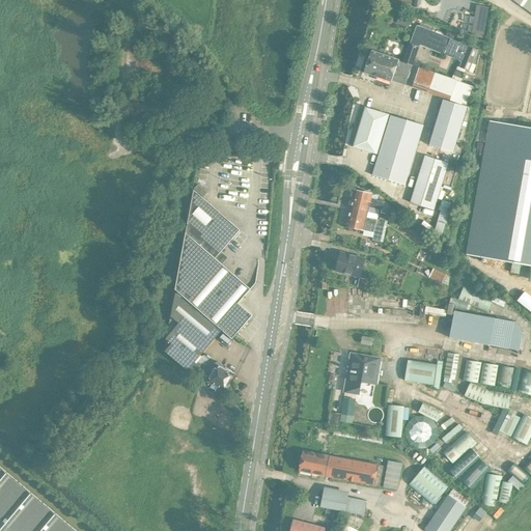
[(530,0),(511,0),(530,14),(530,0)]
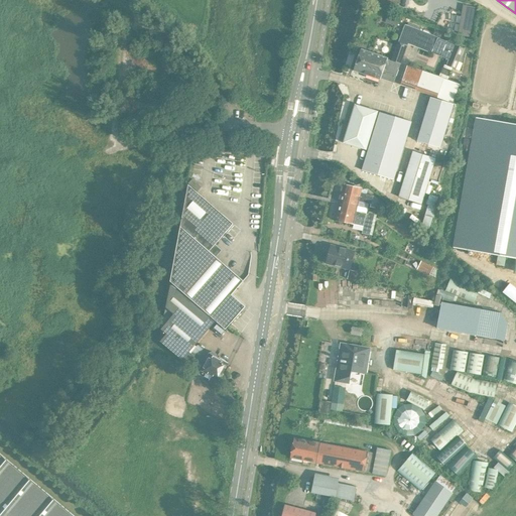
[(463,30),(471,31),(475,7),(467,6),(463,30)]
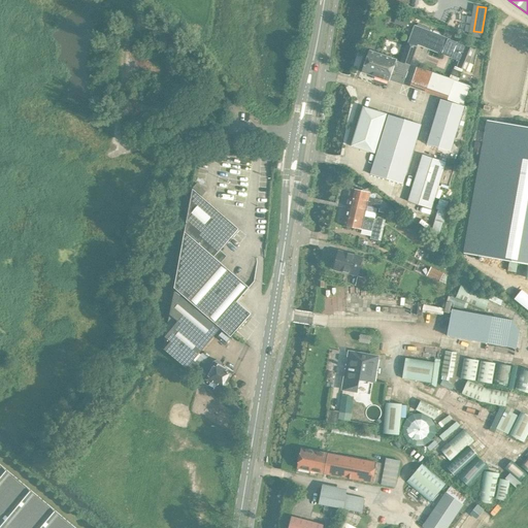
[(402,86),(416,47),(417,47),(418,44),(458,61),(456,67),(466,71),(475,50),(447,39),(448,36),(415,24),(407,44),(405,43),(399,63),(395,62),(395,61),(369,52),(362,73),(388,83),(389,80),(402,86)]
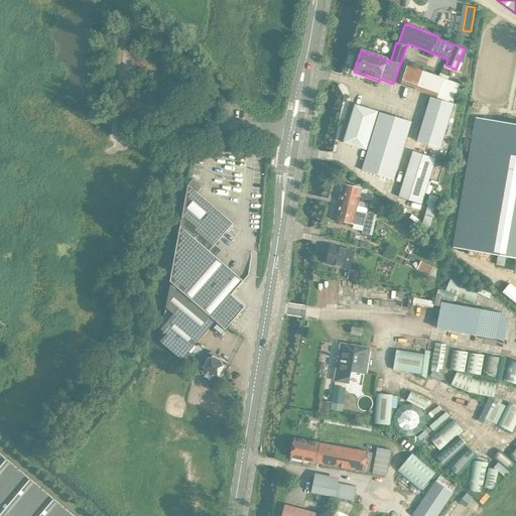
[(400,86),(429,96),(436,98),(436,97),(452,103),(458,85),(406,68),(400,86)]
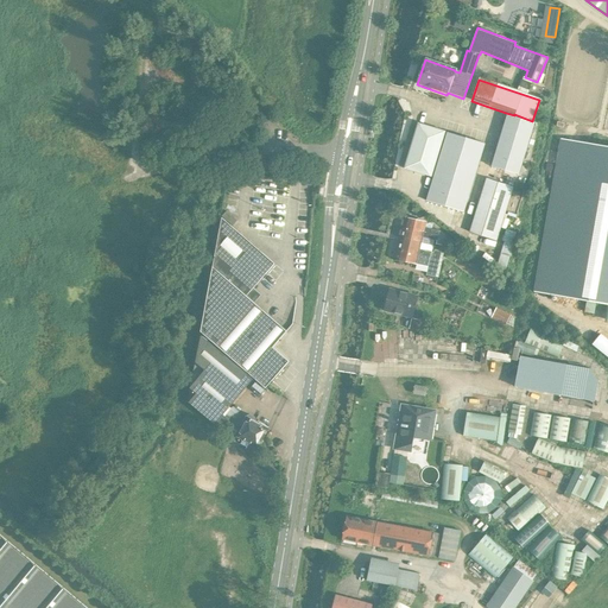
[(519,87),(530,90),(533,82),(527,80),(527,81),(521,80),(519,87)]
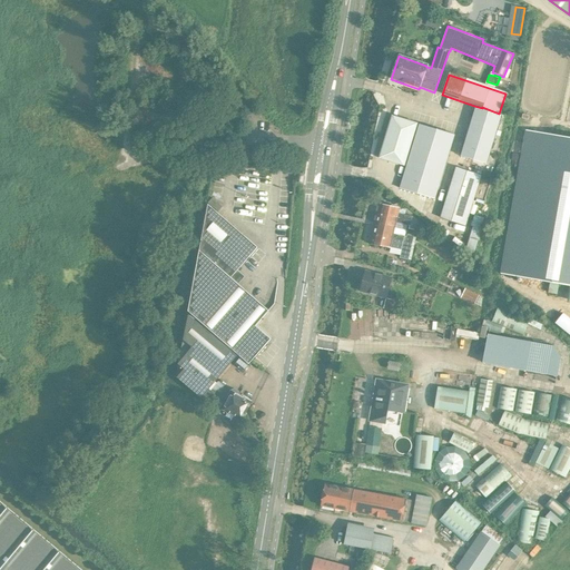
[(474,108),(460,155),(487,163),(501,116),(474,108)]
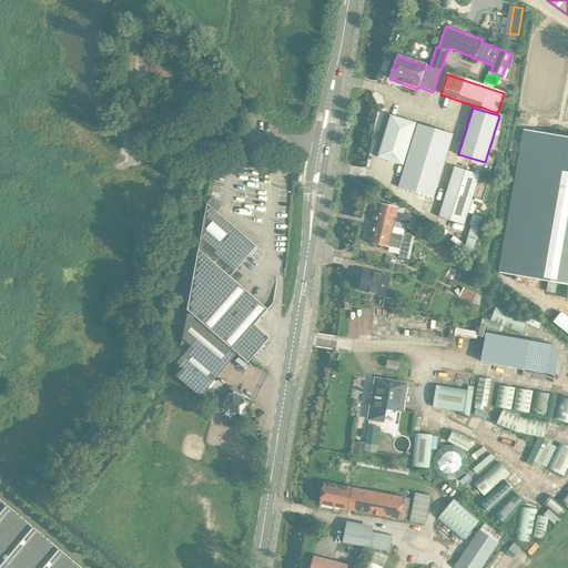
[(402,165),(415,123),(391,115),(377,158),(402,165)]
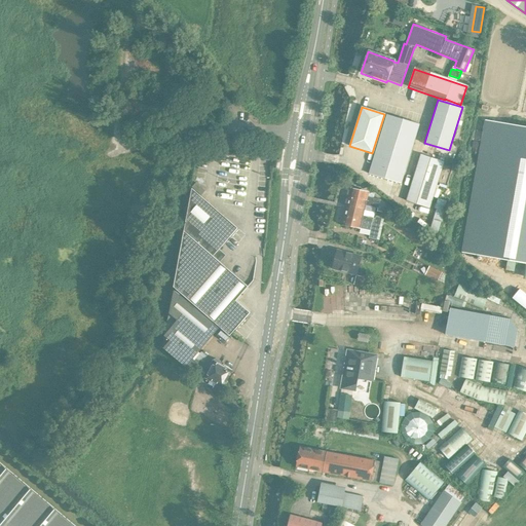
[(400,184),(419,124),(386,114),(368,174),(400,184)]
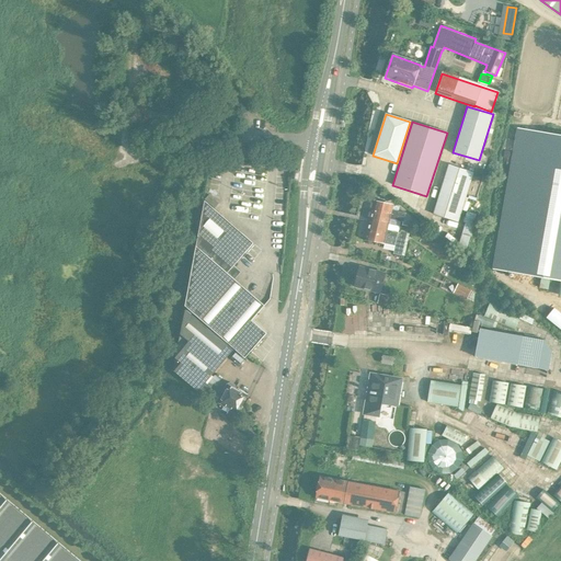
[(492,271),(560,283),(558,298),(560,298),(560,136),(517,129),(492,271)]
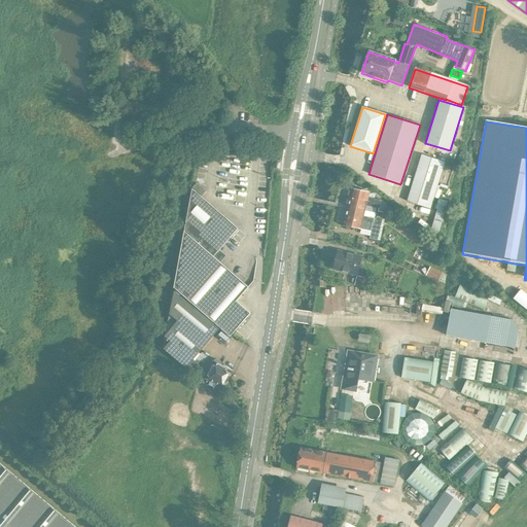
[(445,163),(425,156),(420,154),(407,202),(429,209),(445,163)]
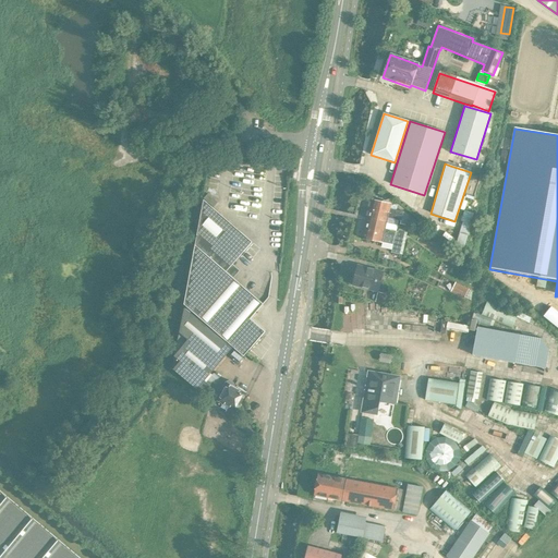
[(183,180),(185,167),(176,165),(173,179),(183,180)]
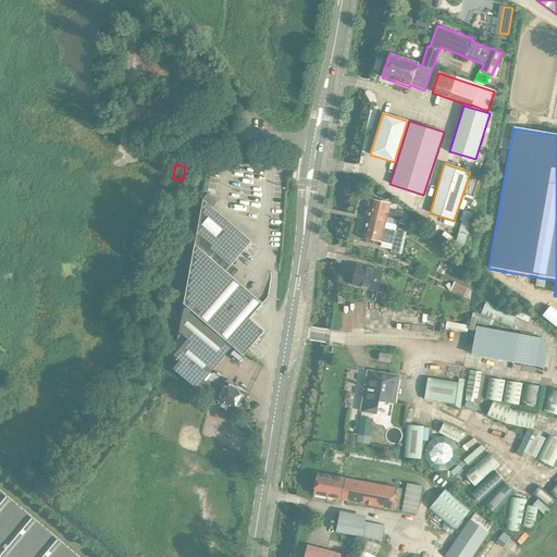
[(203,199),(185,304),(244,356),(265,331),(250,318),(263,304),(234,277),(240,270),(233,263),(252,242),(203,199)]
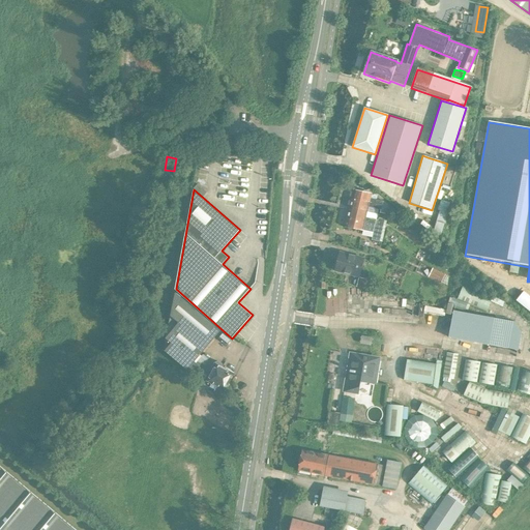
[(382,201),(380,201),(370,198),(371,194),(353,189),(349,206),(348,209),(345,226),(362,230),(374,232),(372,240),(380,241),(384,219),(379,218),(378,219),(376,219),(376,218),(366,216),(367,210),(369,206),(380,209),(380,212),(386,213),(385,215),(390,216),(392,208),(387,207),(388,204),(383,201),(382,201)]
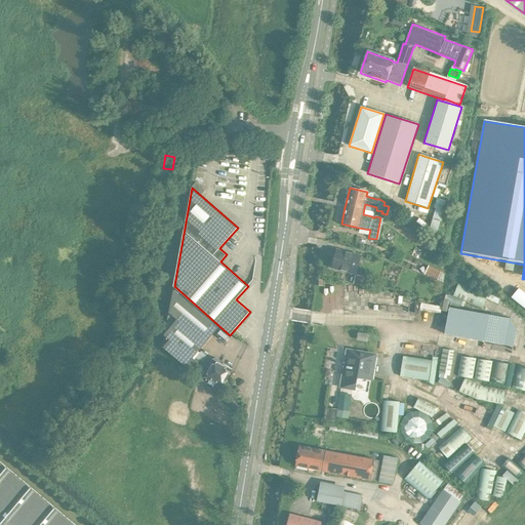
[(356,274),(360,255),(336,249),(332,268),(356,274)]
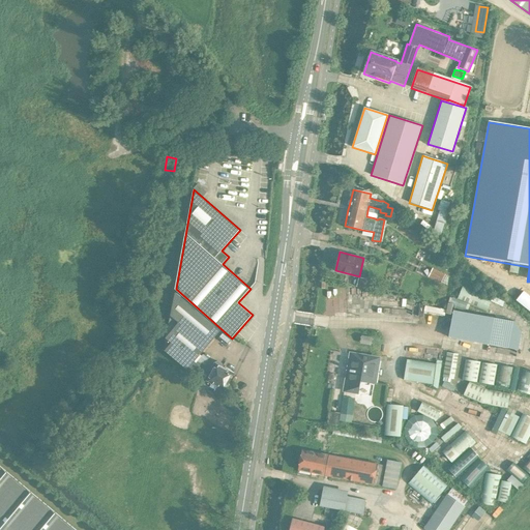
[(450,277),(433,268),(429,276),(441,284),(442,283),(446,285),(450,277)]
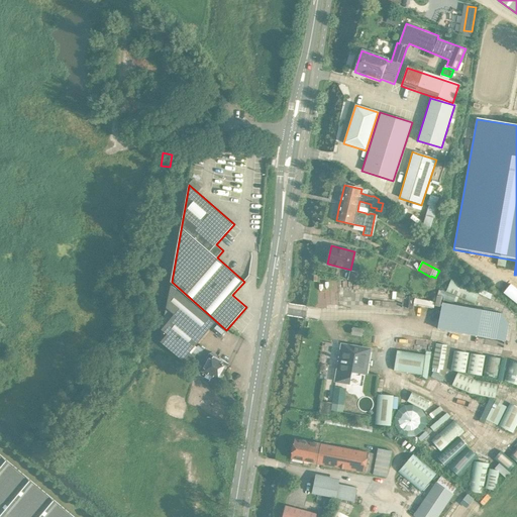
[(350,271),(348,280),(356,282),(358,273),(350,271)]
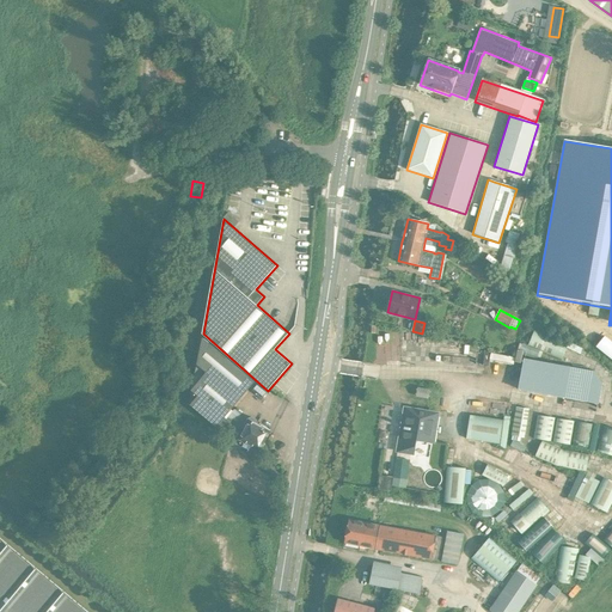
[(587,336),(611,359),(611,348),(592,330),(587,336)]
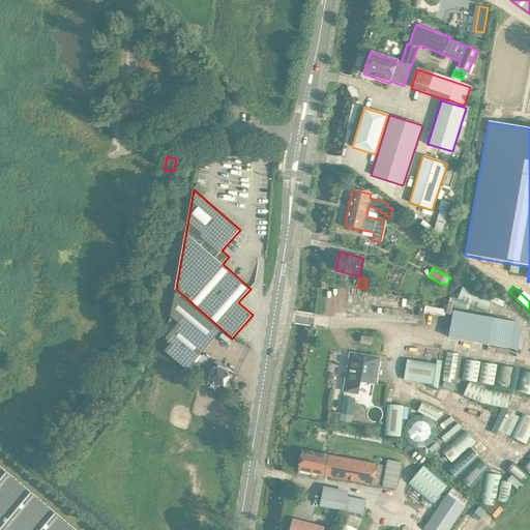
[(452,314),(454,307),(469,312),(470,304),(489,310),(493,296),(462,288),(460,298),(451,296),(446,312),(452,314)]
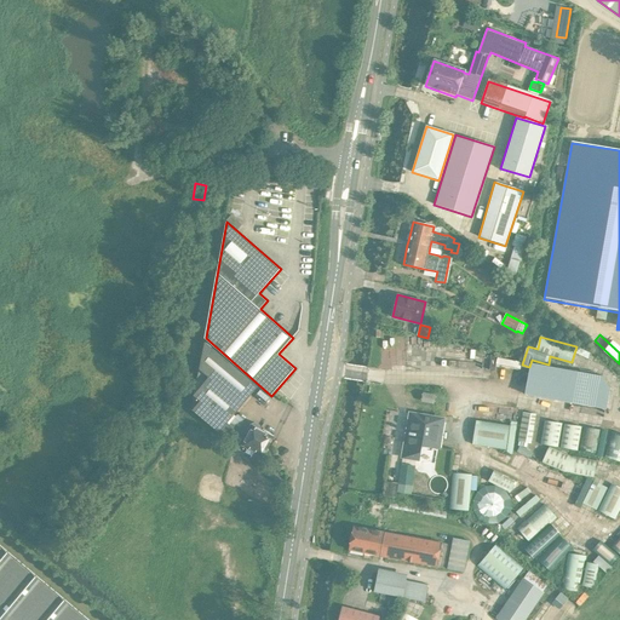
[(197,406),(194,409),(230,440),(237,431),(228,423),(258,386),(206,342),(193,401),(197,406)]
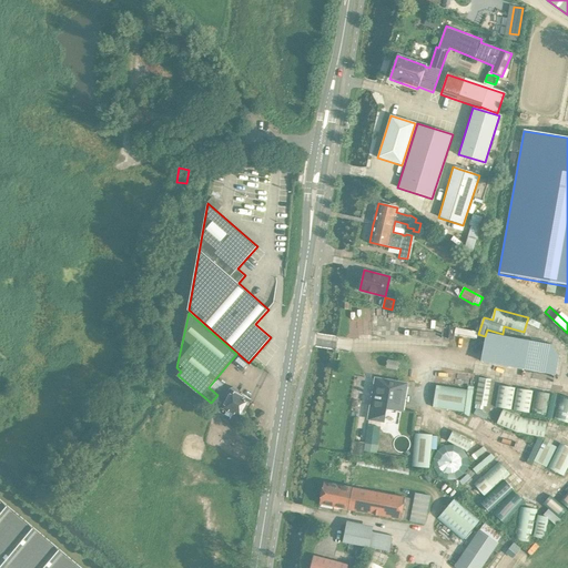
[(483,362),(541,372),(555,374),(558,357),(553,347),(546,346),(487,335),(483,362)]
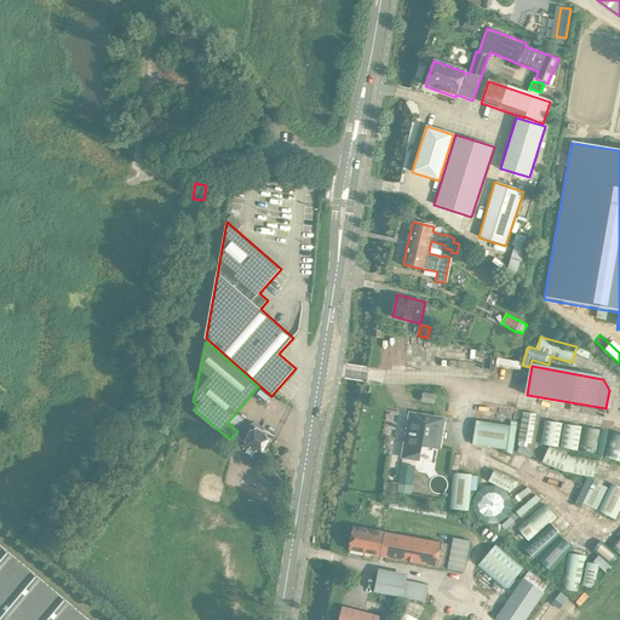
[(423,392),(422,401),(434,403),(435,395),(423,392)]
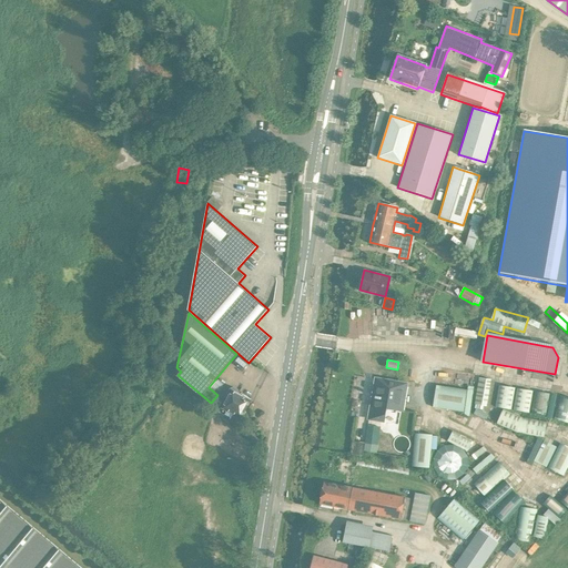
[(363,399),(371,401),(375,375),(367,374),(363,399)]
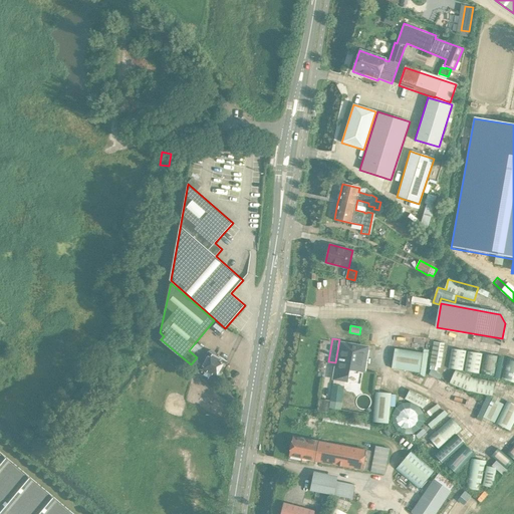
[(440,371),(445,342),(435,340),(427,388),(444,391),(446,381),(441,380),(443,372),(440,371)]
